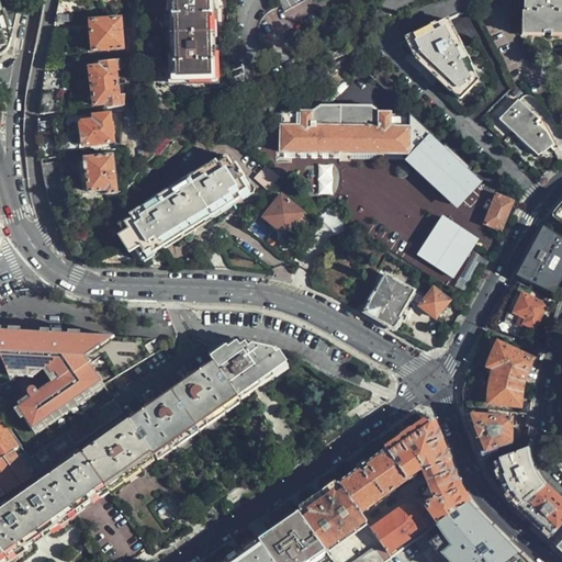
[(0,0),(0,55),(9,51),(10,48),(20,0),(0,0)]
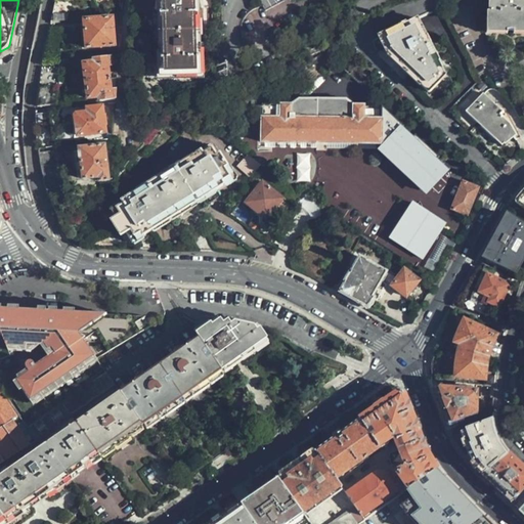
[(198,52),(197,29),(197,19),(200,19),(200,12),(195,12),(195,0),(158,0),(159,3),(162,5),(162,12),(163,20),(159,22),(159,29),(163,32),(163,44),(159,44),(160,66),(161,77),(175,77),(201,75),(200,52),(198,52)]
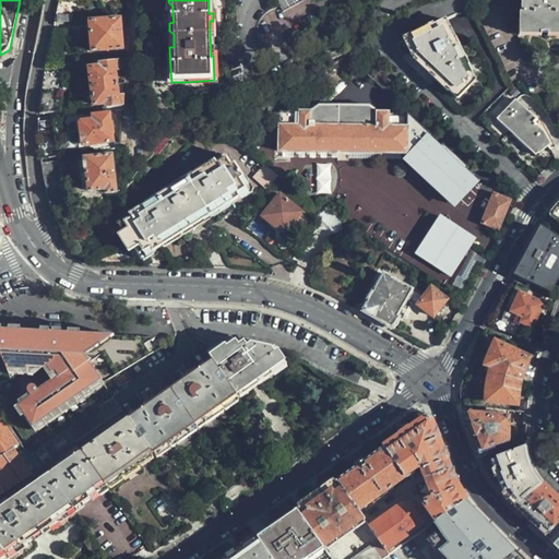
[(558,31),(558,0),(524,0),(524,31),(535,31),(535,33),(556,34),(556,31),(558,32),(558,31)]
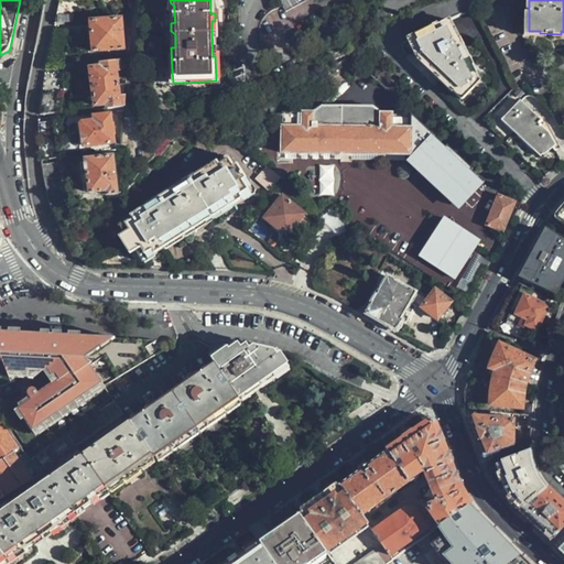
[(60,3),(55,25),(74,23),(76,2),(60,3)]
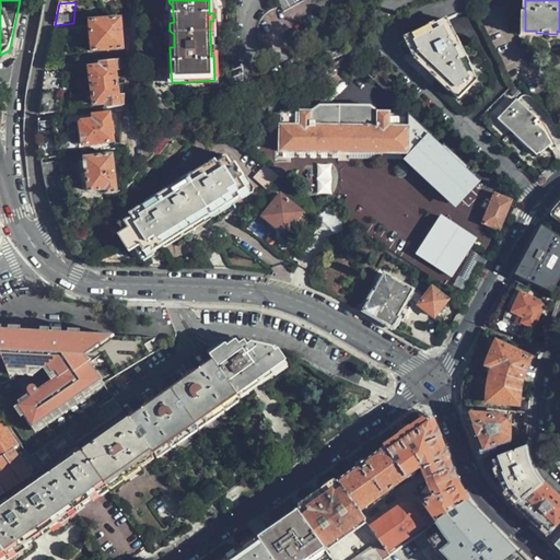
[(124,49),(119,20),(91,22),(93,51),(124,49)]
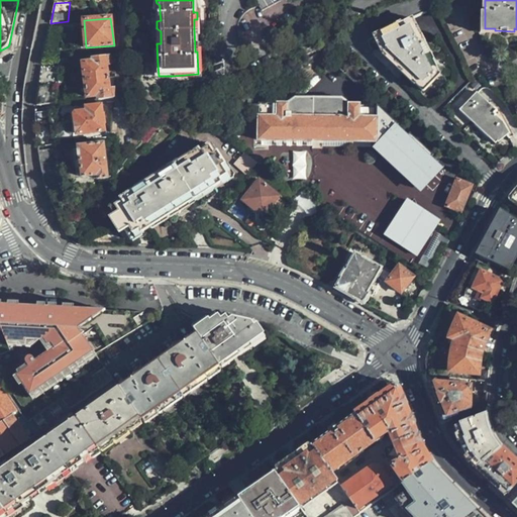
[(423,44),(412,19),(376,36),(385,55),(406,76),(422,92),(438,74),(423,44)]
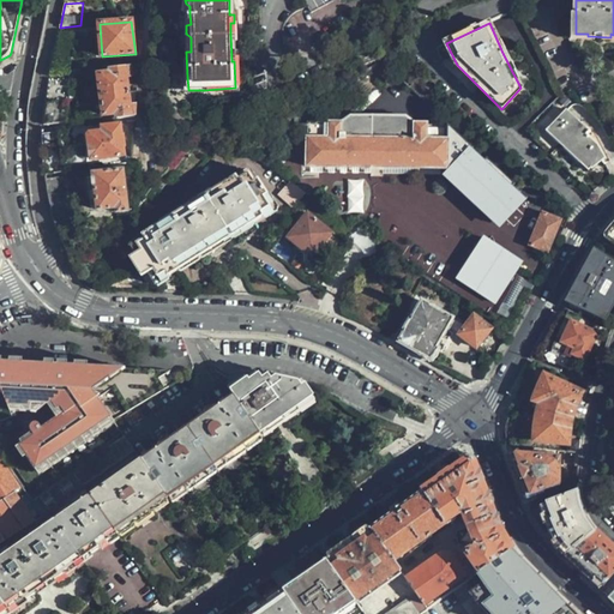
[(137,85),(139,65),(110,68),(112,74),(100,76),(102,96),(127,92),(127,86),(137,85)]
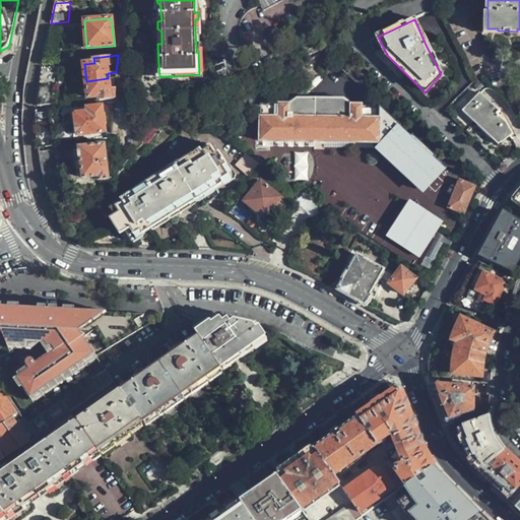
[(41,87),(56,85),(57,66),(44,68),(41,87)]
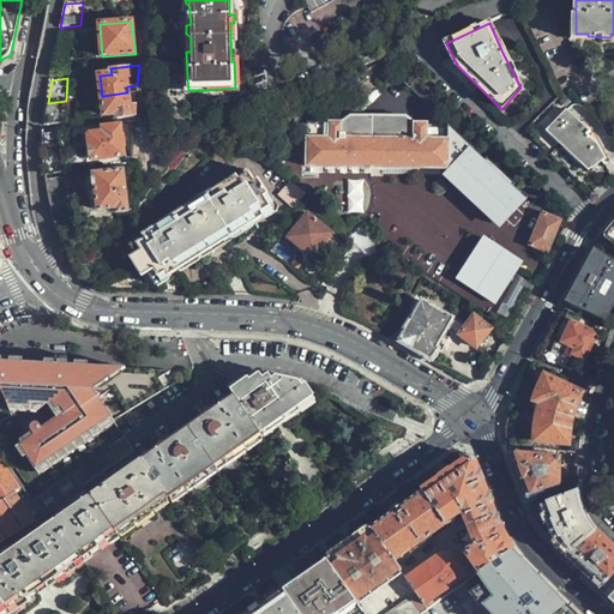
[(116,120),(136,118),(136,106),(130,107),(130,96),(137,96),(137,91),(127,92),(102,96),(104,115),(115,115),(116,120)]
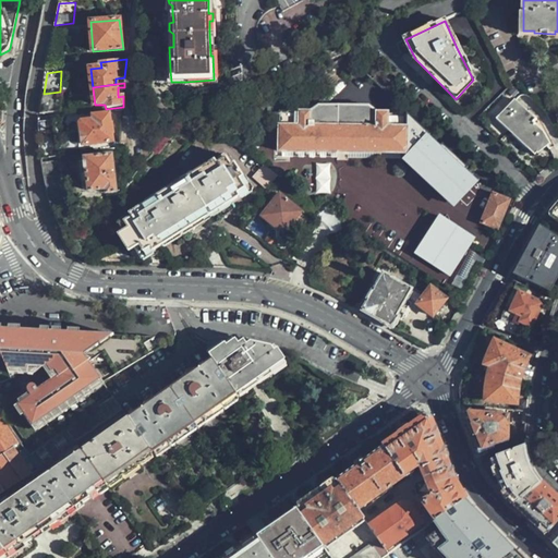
[(44,94),(40,111),(57,110),(60,92),(44,94)]
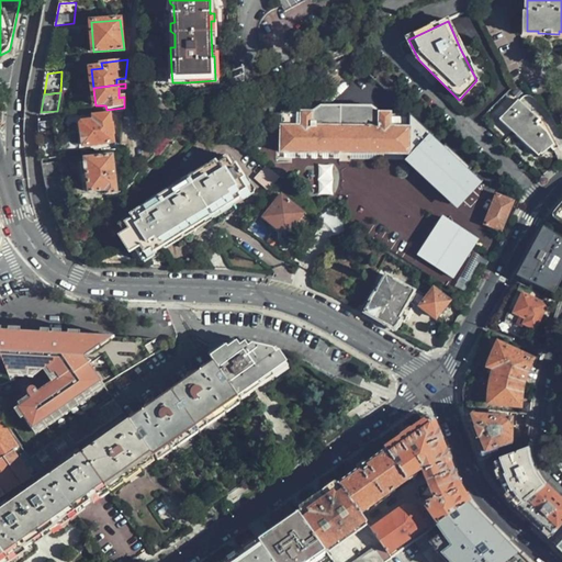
[(541,121),(518,100),(503,116),(499,121),(504,124),(539,156),(551,143),(549,141),(551,138),(546,132),(538,124),(541,121)]
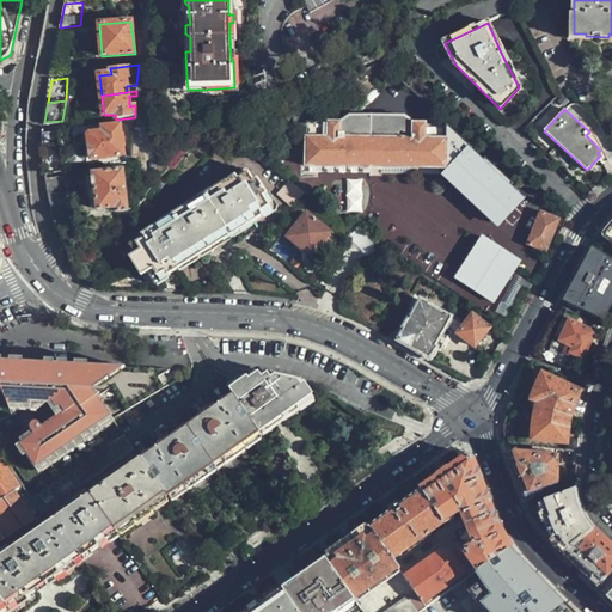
[(446,167),(445,139),(446,126),(335,124),(308,123),(307,165),(377,166),(446,167)]
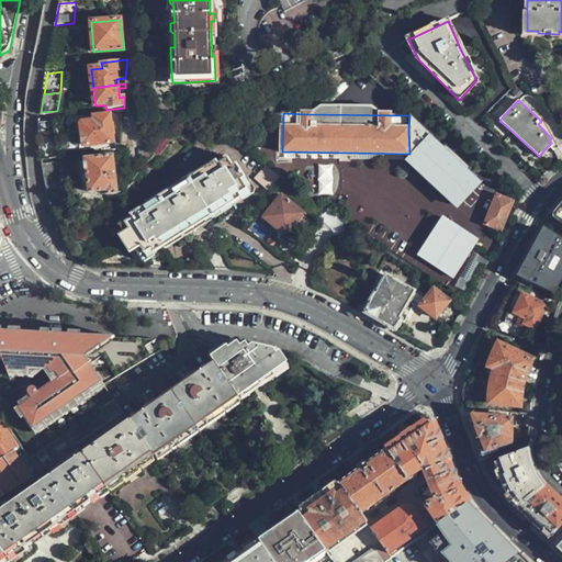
[(113,134),(112,125),(110,124),(110,115),(94,116),(94,122),(81,124),(80,126),(82,146),(113,143),(112,136),(113,134)]
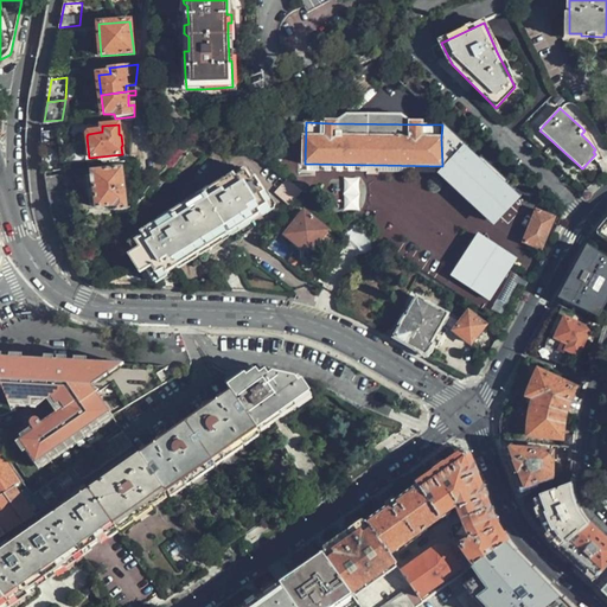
[(65,165),(87,163),(84,126),(62,128),(65,165)]
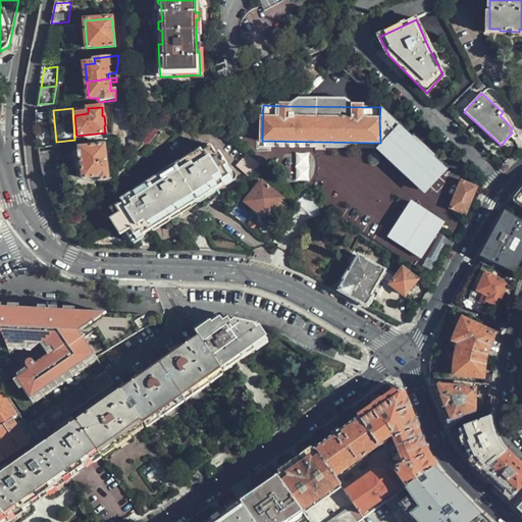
[(392,111),(379,118),(380,143),(429,189),(442,175),(440,173),(449,164),(392,111)]
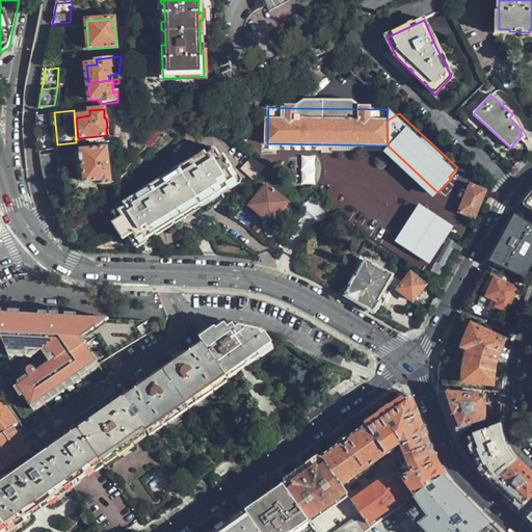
[(110,184),(106,149),(80,151),(80,155),(76,155),(79,181),(83,180),(84,183),(101,181),(101,185),(110,184)]
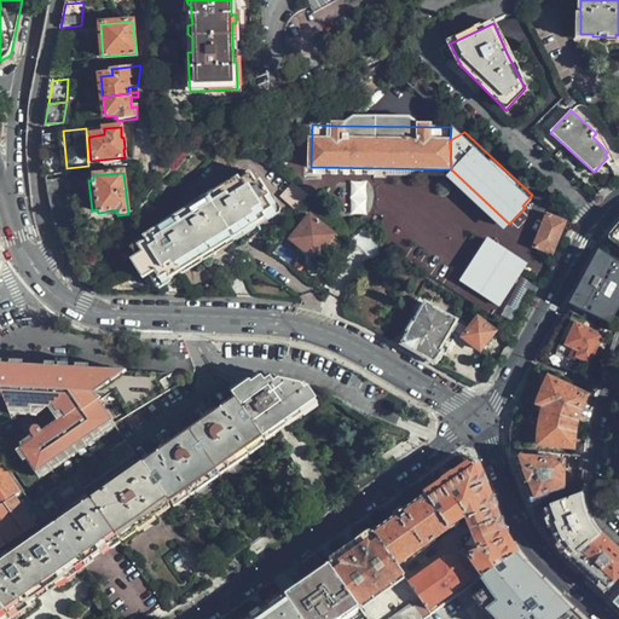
[(262,215),(271,210),(265,200),(268,196),(260,183),(256,185),(248,173),(229,185),(227,183),(212,192),(213,195),(202,202),(201,198),(191,206),(192,208),(162,226),(143,238),(145,242),(138,247),(143,254),(133,262),(144,278),(154,272),(158,279),(166,275),(169,279),(208,255),(237,238),(243,235),(243,233),(256,225),(265,220),(262,215)]
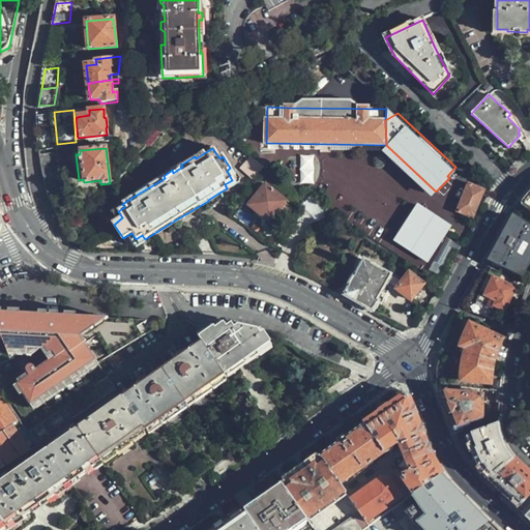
[(301,182),(315,182),(314,154),(301,154),(301,182)]
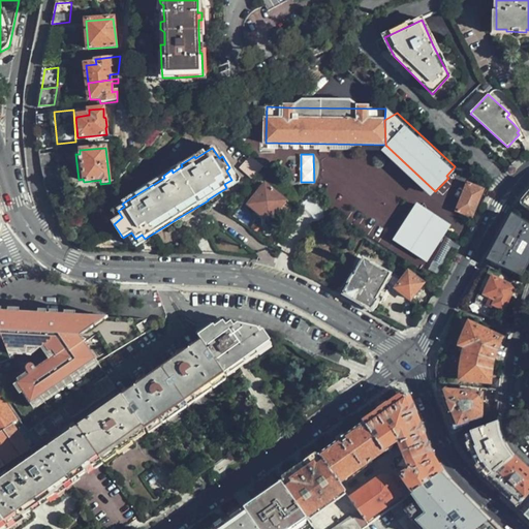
[(253,179),(262,166),(249,155),(240,167),(253,179)]
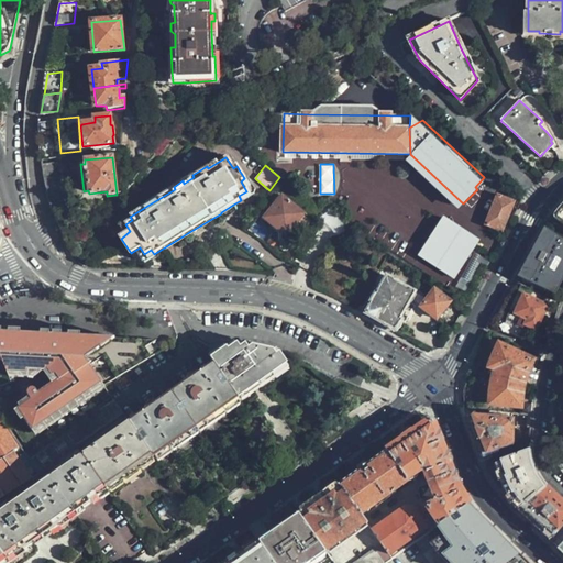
[(309,211),(315,205),(285,180),(278,189),(309,211)]
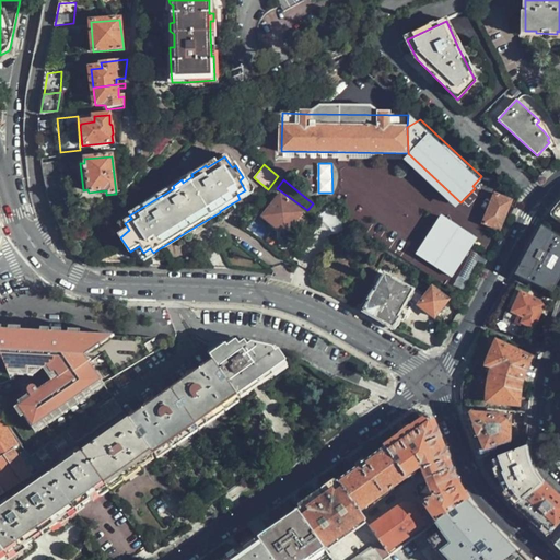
[(301,213),(276,193),(270,200),(275,203),(264,217),(280,230),(281,237),(289,238),(289,231),(291,229),(300,216),(301,213)]
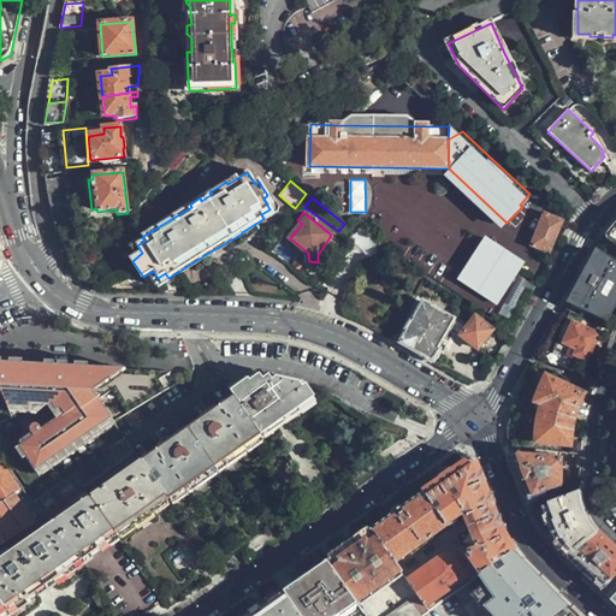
[(531,247),(550,254),(563,221),(544,213),(531,247)]
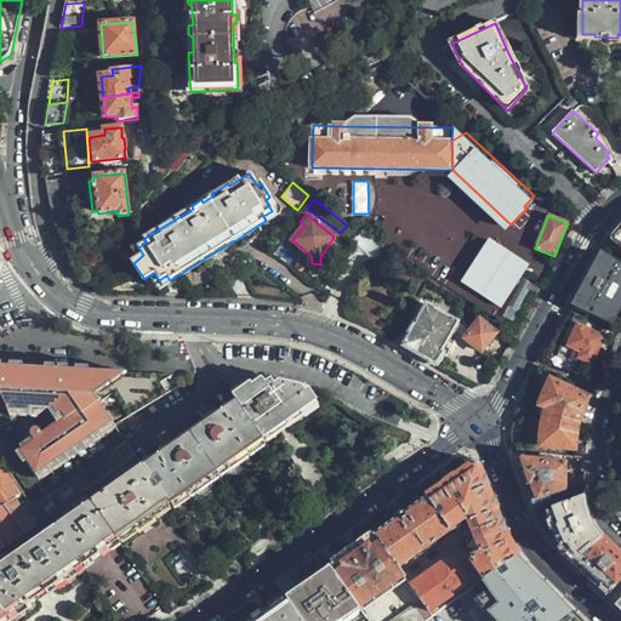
[(620,226),(617,229),(611,238),(609,240),(614,243),(620,248),(620,226)]
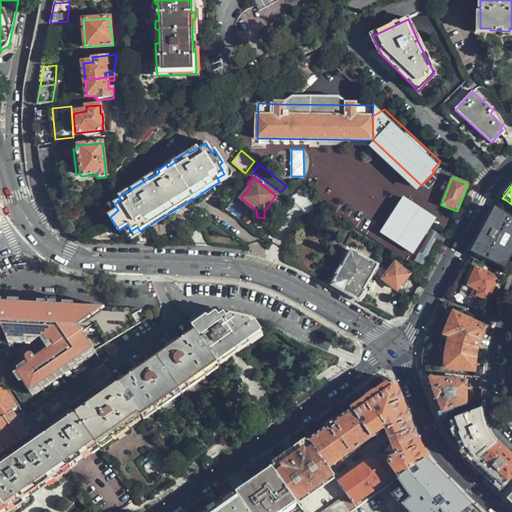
[(414,254),(437,216),(404,196),(381,233),(414,254)]
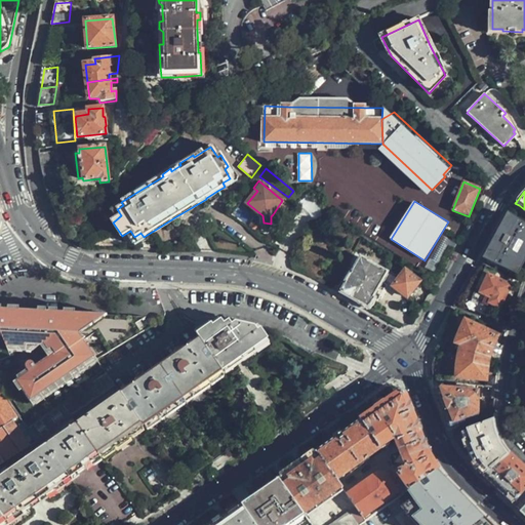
[(286,205),(281,202),(273,214),(277,217),(286,205)]
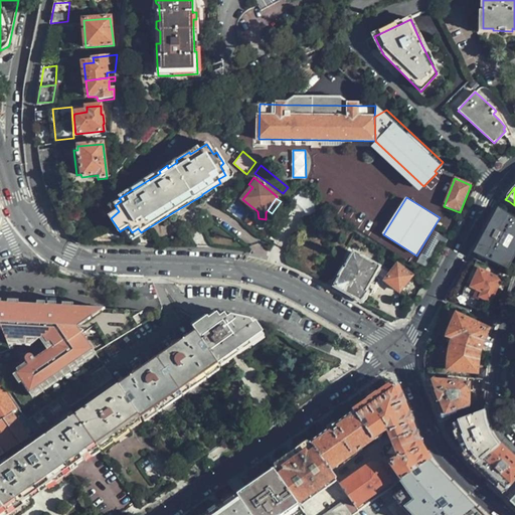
[(514,222),(508,218),(497,211),(485,233),(474,253),(485,258),(506,268),(514,249),(514,222)]
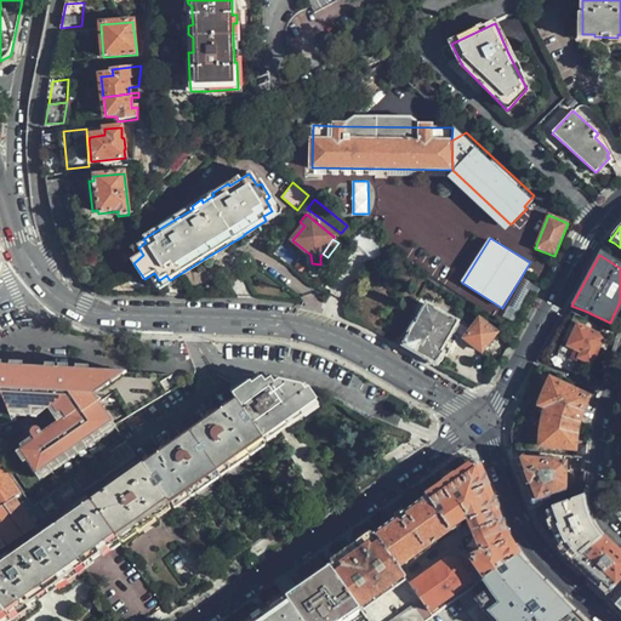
[(514,320),(534,284),(522,278),(503,315),(514,320)]
